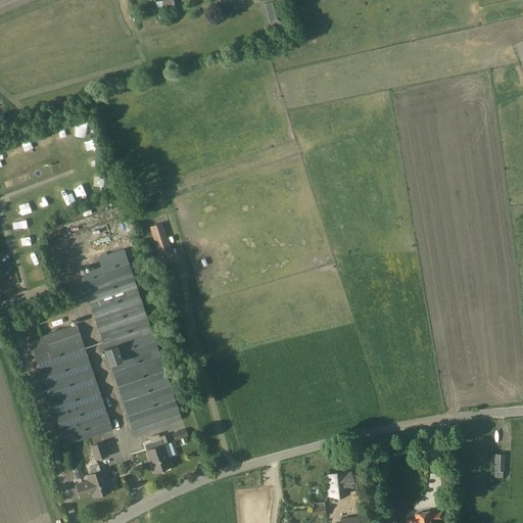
[(168,0),(155,2),(156,11),(175,8),(174,0),(168,0)]
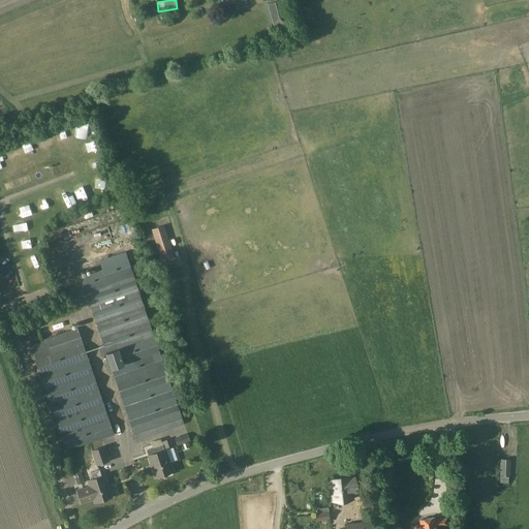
[(227,18),(238,16),(236,8),(226,11),(227,18)]
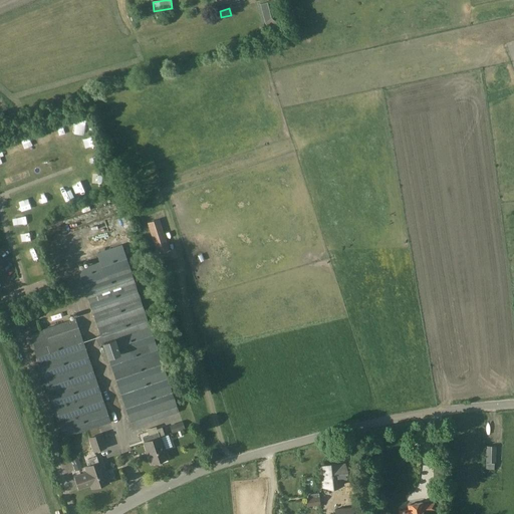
[(157,17),(151,19),(154,28),(160,26),(157,17)]
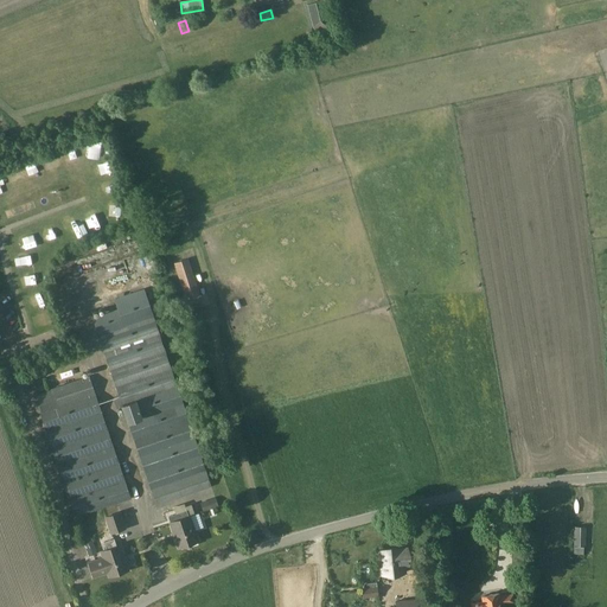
[(327,33),(319,40),(327,49),(334,42),(327,33)]
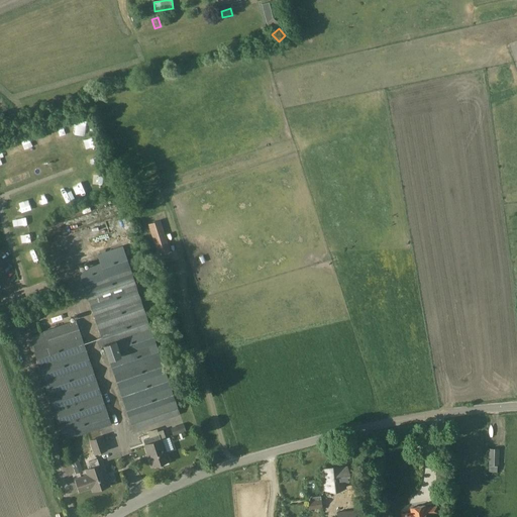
[(171,252),(161,220),(147,225),(159,257),(171,252)]
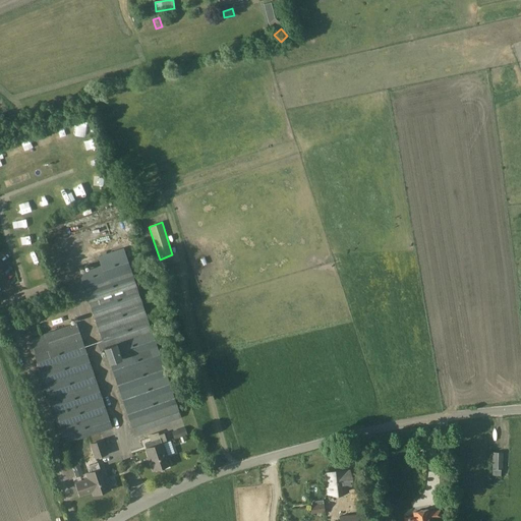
[(101,352),(106,351),(134,435),(181,418),(123,248),(98,256),(101,266),(79,273),(103,342),(98,343),(101,352)]
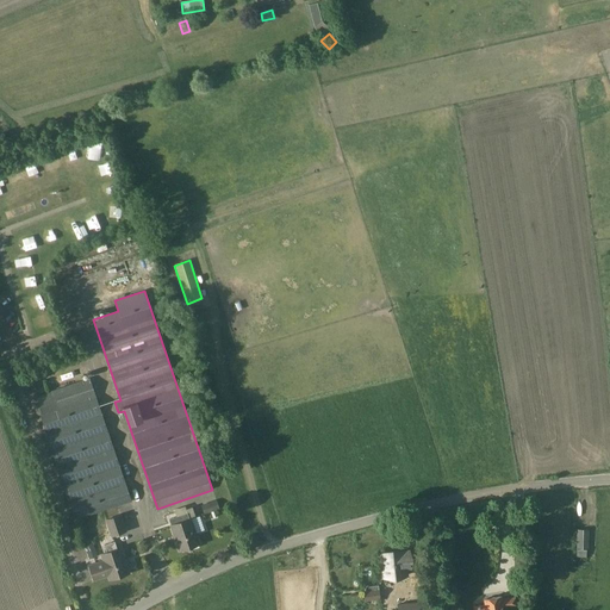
[(76,521),(131,502),(89,379),(33,398),(76,521)]
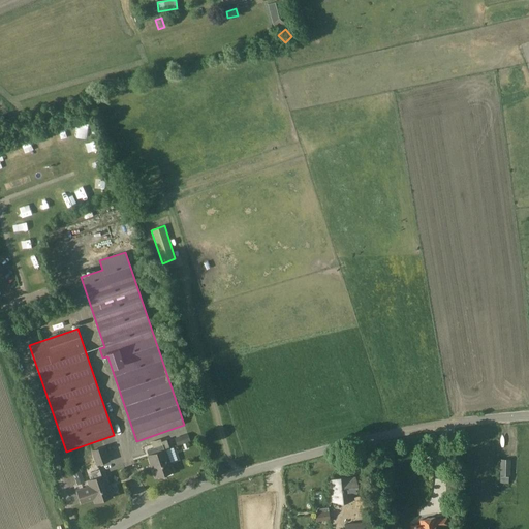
[(104,446),(91,450),(96,466),(110,461),(104,446)]
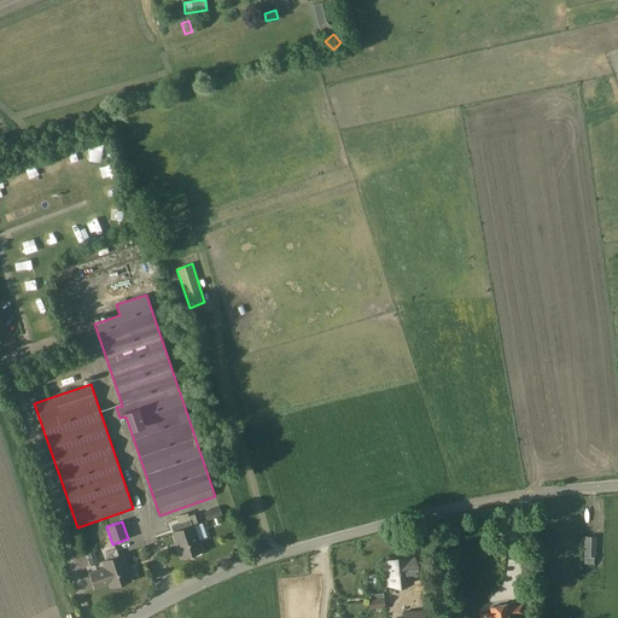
[(202,552),(192,526),(191,522),(172,526),(181,558),(202,552)]
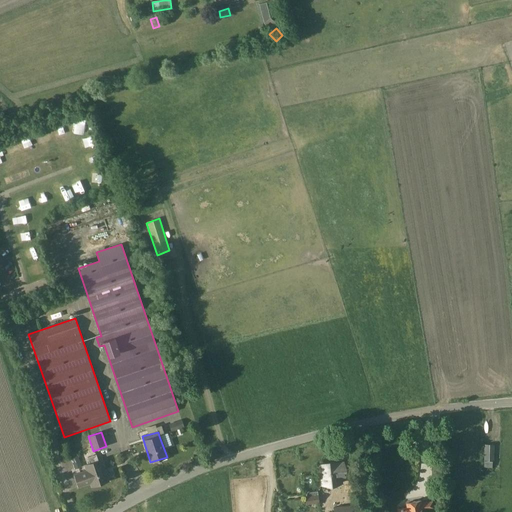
[(492,461),(494,461),(494,445),(484,444),(483,461),(483,468),(492,468),(492,461)]
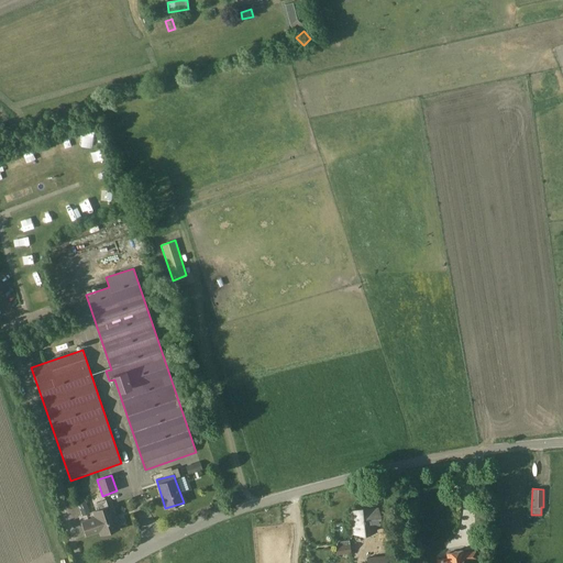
[(108,507),(106,500),(96,504),(98,510),(94,511),(96,518),(83,522),(87,536),(100,531),(101,534),(119,529),(111,506),(108,507)]
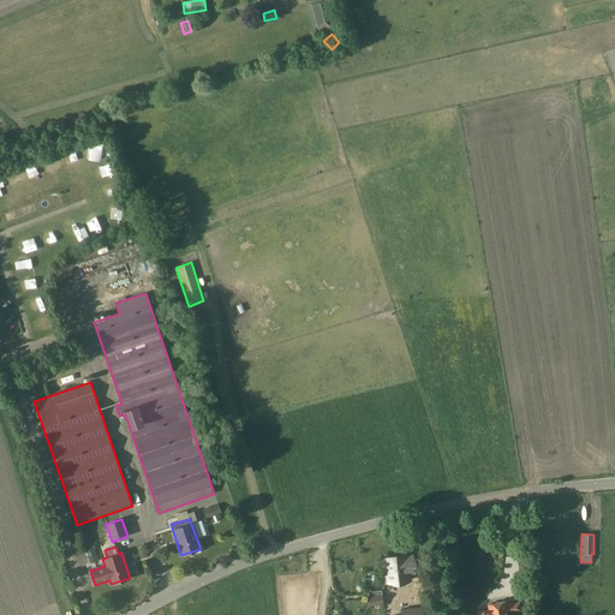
[(395,585),(400,585),(400,581),(408,580),(407,566),(412,566),(412,556),(386,560),(388,583),(395,581),(395,585)]
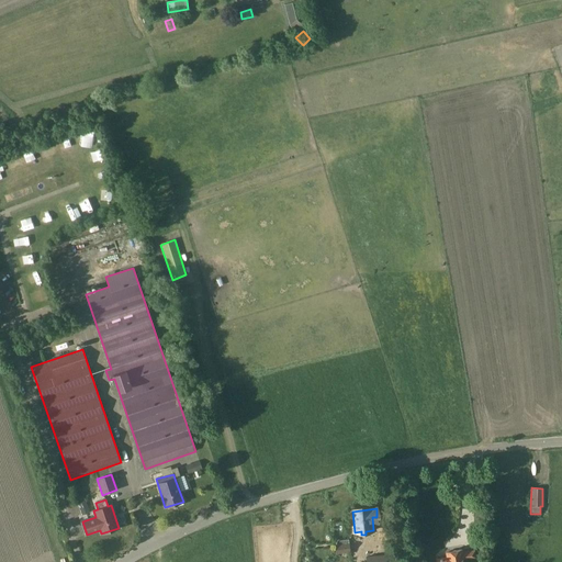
[(348,540),(337,542),(338,546),(335,546),(336,553),(350,551),(348,540)]
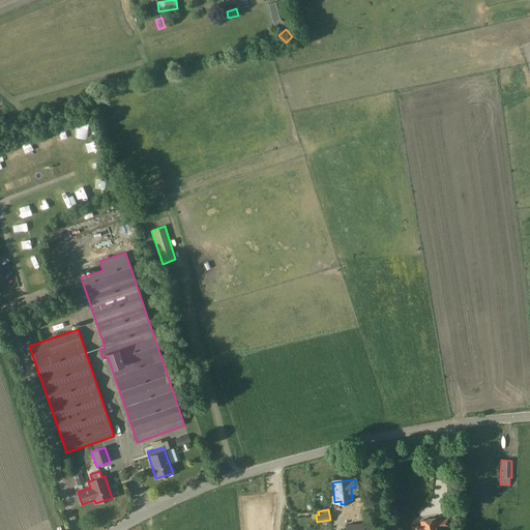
[(421,526),(411,527),(411,529),(436,529),(436,528),(448,526),(447,520),(435,522),(435,519),(420,521),(421,526)]
